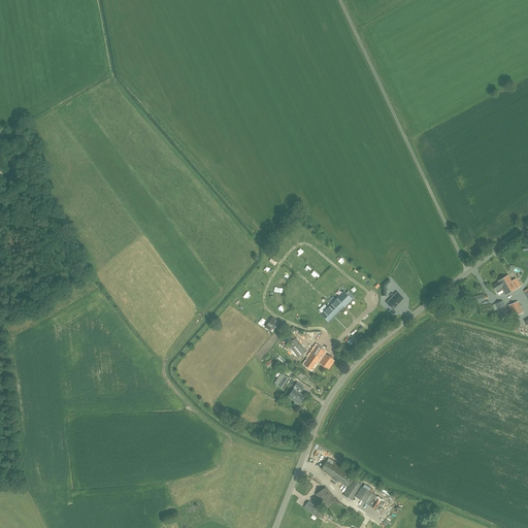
[(503,278),(512,292),(521,287),(517,278),(512,282),(510,279),(508,275),(503,278)]
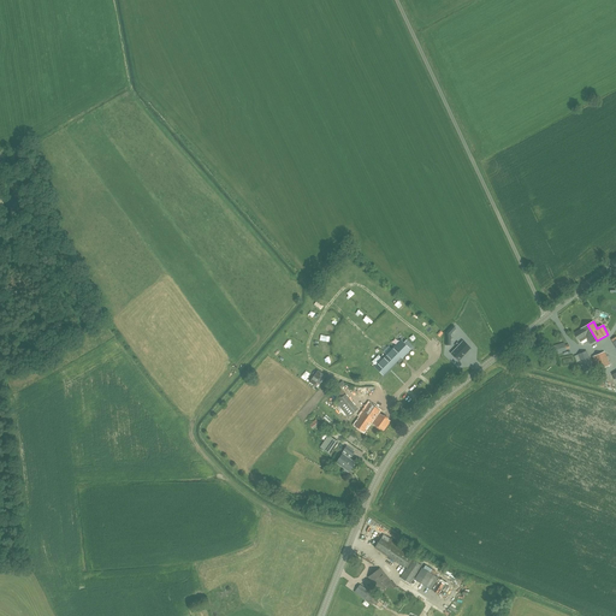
[(448,331),(445,332),(446,345),(451,345),(450,335),(451,335),(456,329),(452,325),(448,331)]
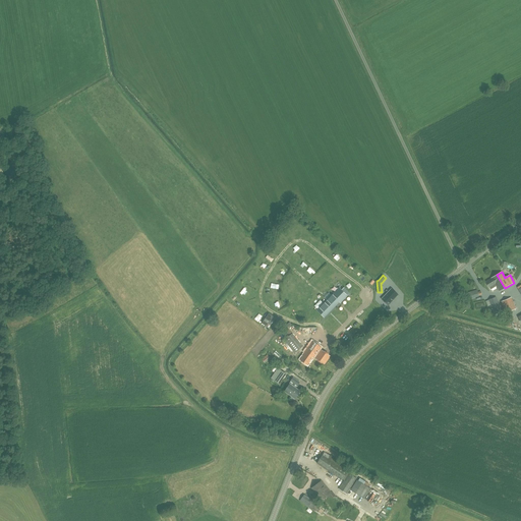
[(505,288),(497,275),(490,278),(491,279),(485,282),(489,288),(490,290),(494,288),(493,286),(495,284),(499,292),(505,288)]
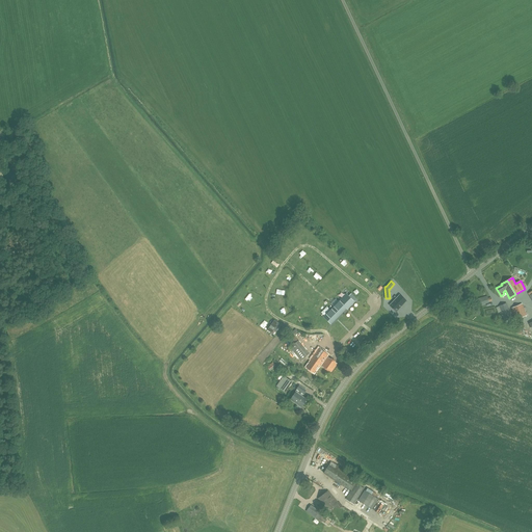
[(346,294),(323,317),(331,324),(347,309),(348,310),(357,299),(351,293),(349,296),(346,294)]
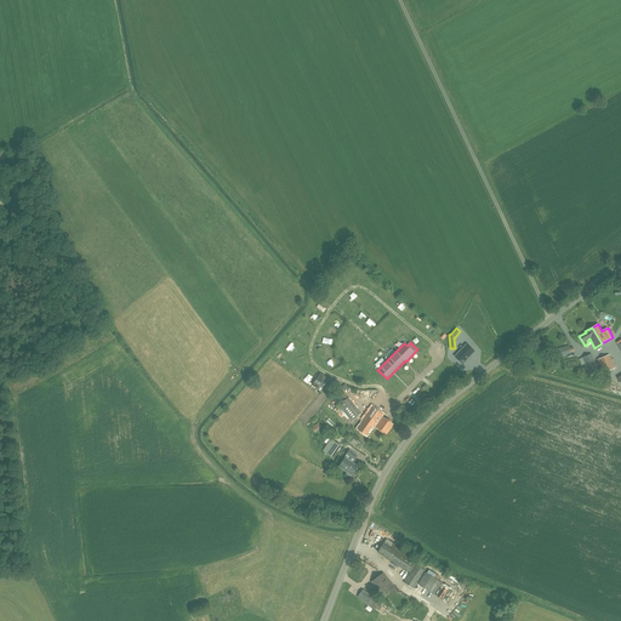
[(467,345),(462,349),(462,348),(455,357),(462,364),(474,352),(467,345)]
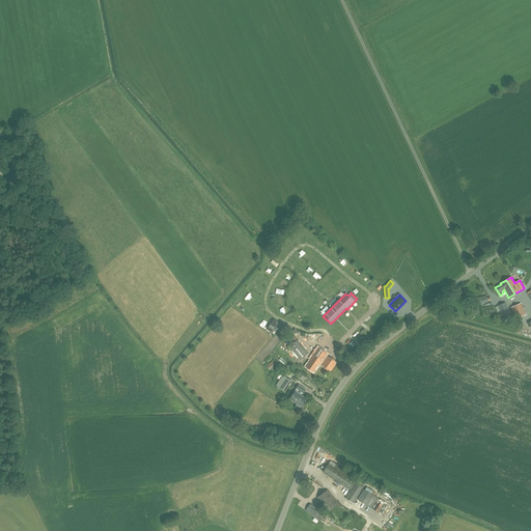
[(488,302),(486,296),(472,300),(474,306),(488,302)]
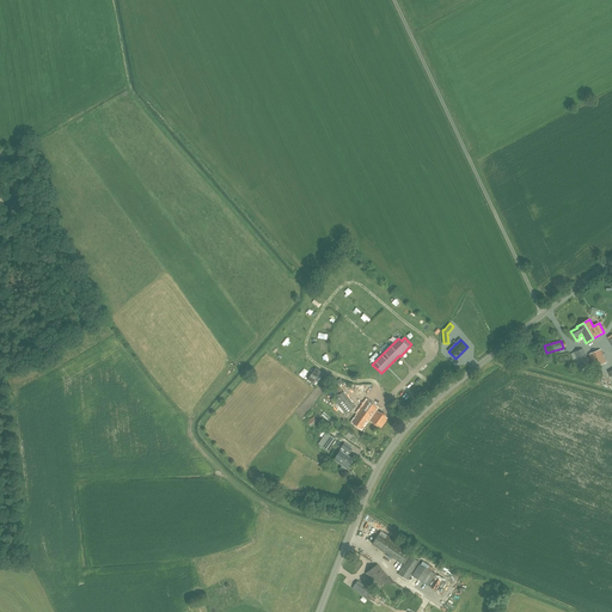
[(581,369),(591,366),(583,349),(574,353),(581,369)]
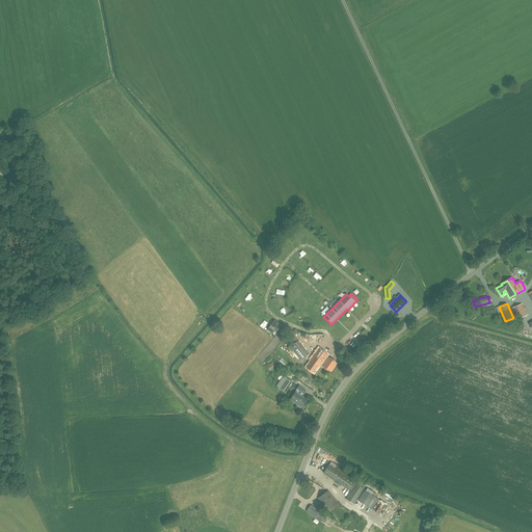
[(516,319),(526,315),(522,304),(512,309),(516,319)]
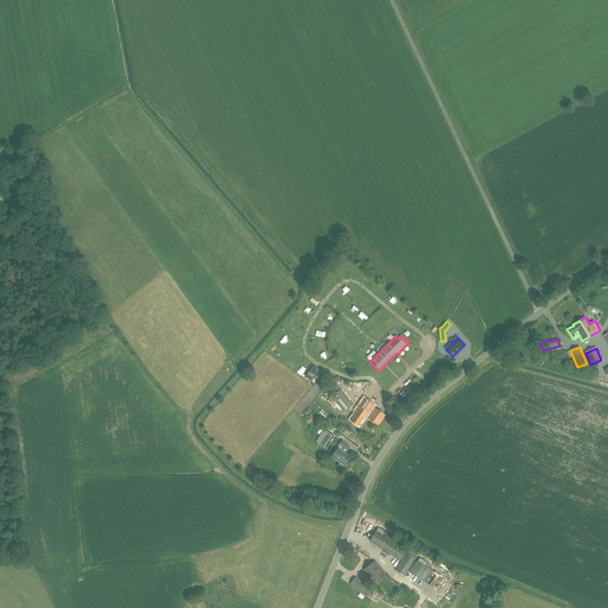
[(409,355),(406,358),(409,361),(418,355),(417,352),(409,355)]
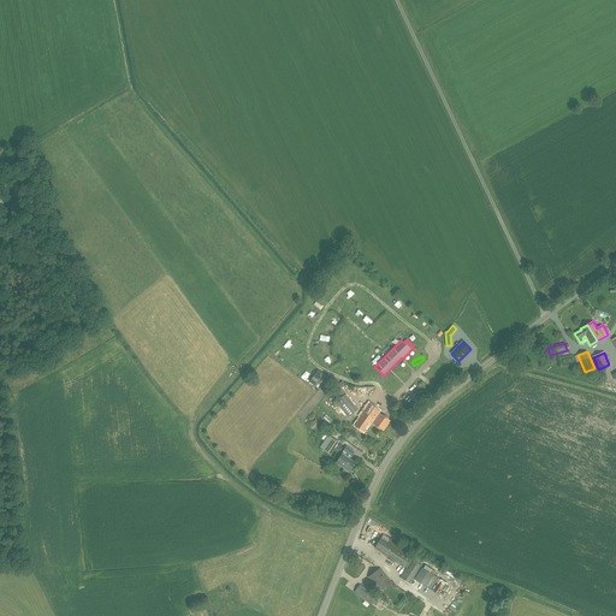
[(315,386),(324,374),(318,371),(309,383),(315,386)]
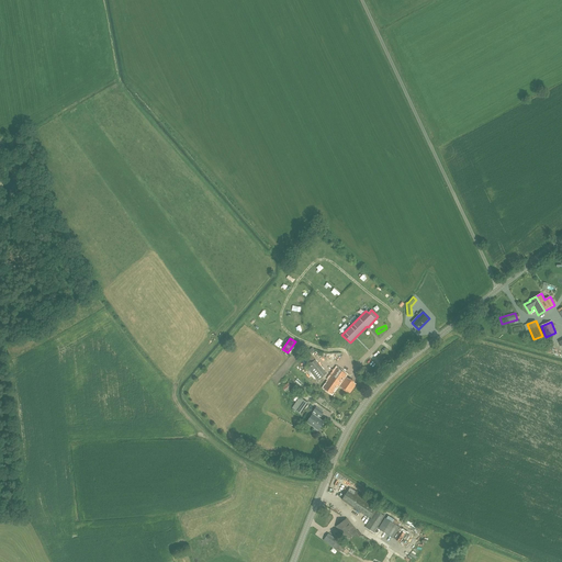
[(305,360),(310,366),(307,367),(318,380),(327,373),(316,360),(307,350),(303,353),(307,358),(305,360)]
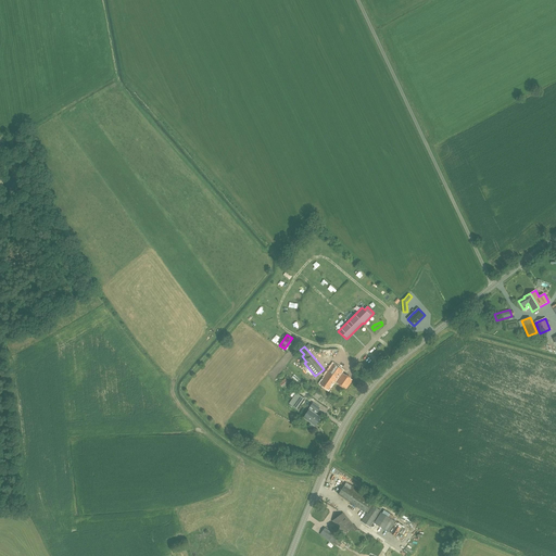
[(336,381),(343,370),(333,364),(325,376),(326,377),(320,383),(328,390),(335,381),(336,381)]
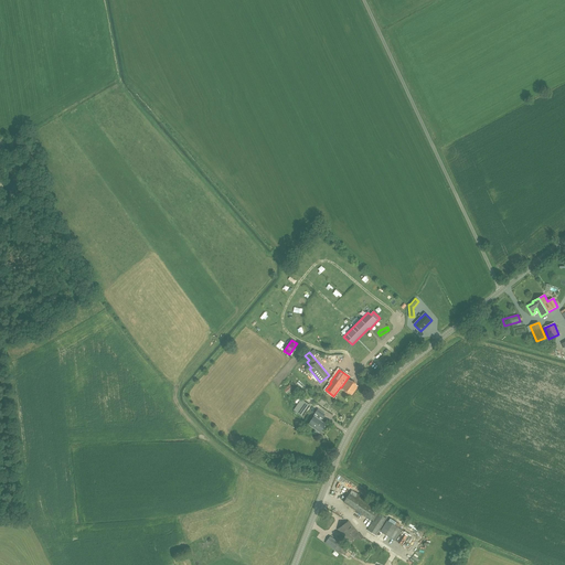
[(359,386),(349,379),(342,388),(352,395),(359,386)]
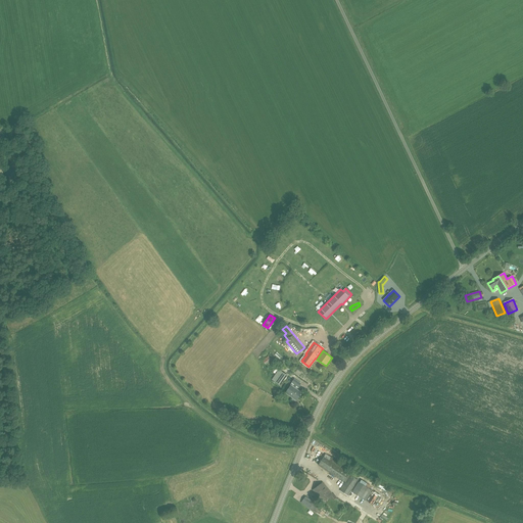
[(298,387),(300,383),(294,379),(292,382),(293,383),(292,386),(291,385),(286,393),(292,397),(293,396),(297,399),(301,393),(295,389),(297,386),(298,387)]
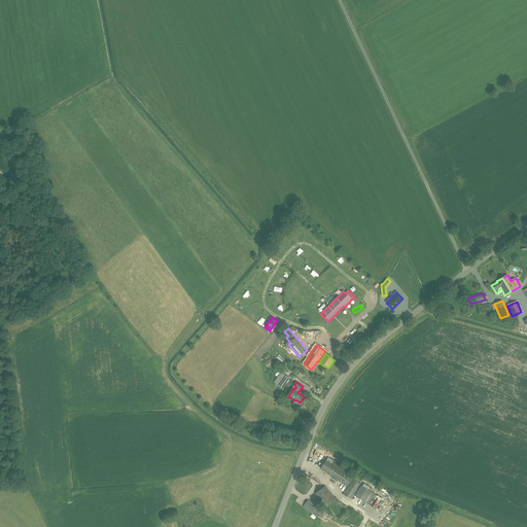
[(354,475),(328,457),(321,468),(346,486),(354,475)]
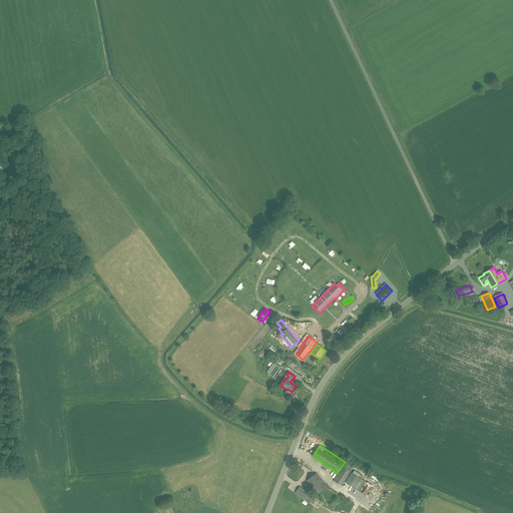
[(352,471),(344,466),(333,483),(340,488),(352,471)]
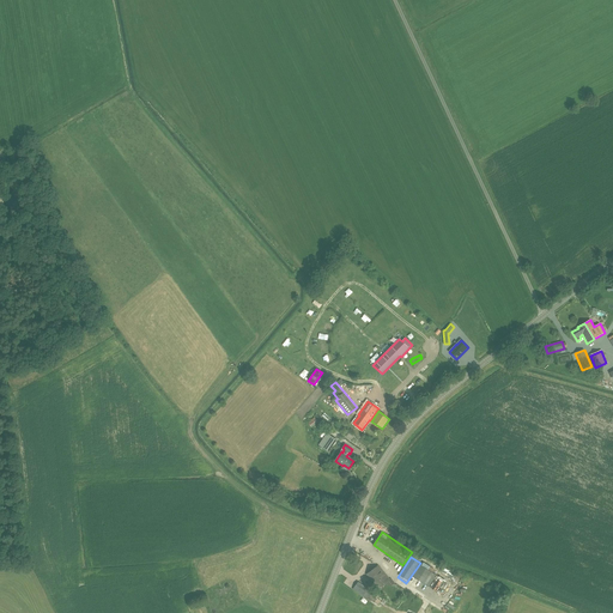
[(378,589),(390,580),(378,565),(368,575),(378,589)]
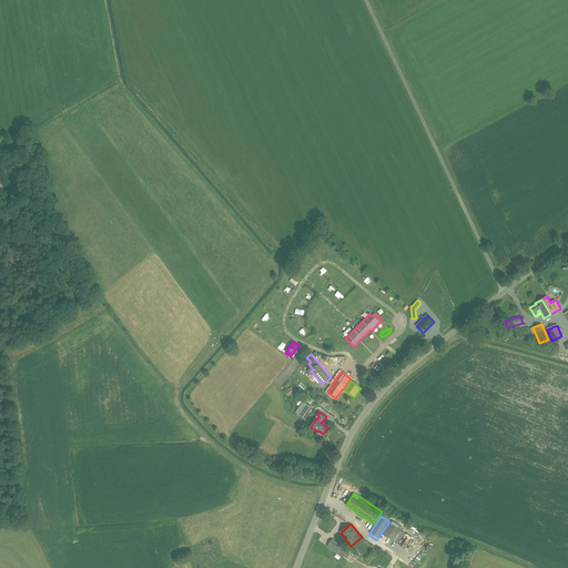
[(397,544),(404,534),(389,524),(383,535),(397,544)]
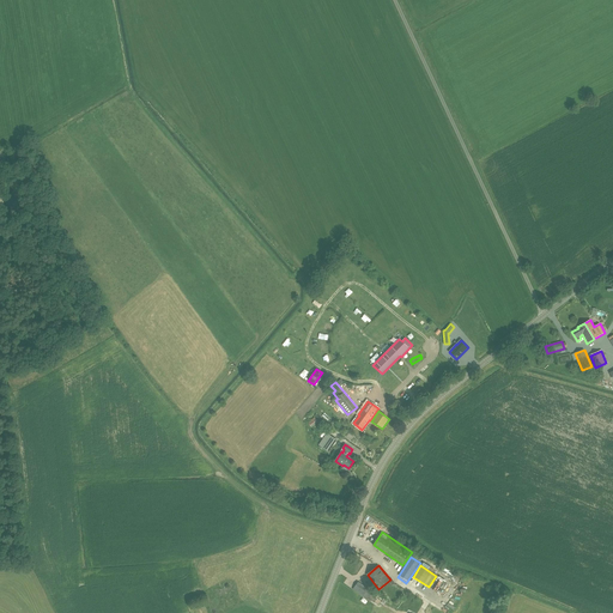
[(368,600),(372,592),(358,582),(353,589),(368,600)]
